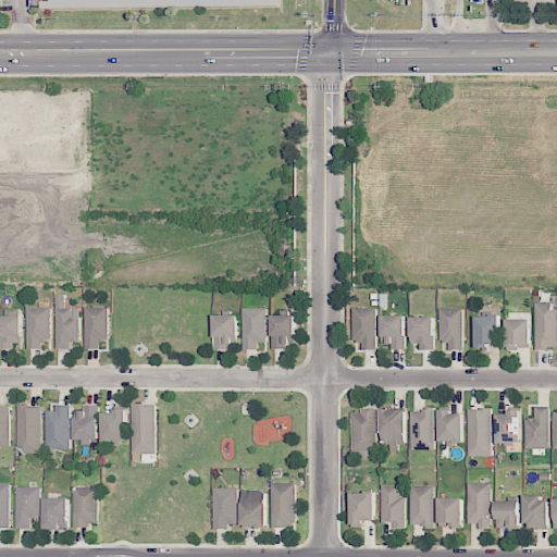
[(57,348),(71,348),(71,342),(81,342),(79,308),(64,308),(64,295),(57,295),(57,348)]
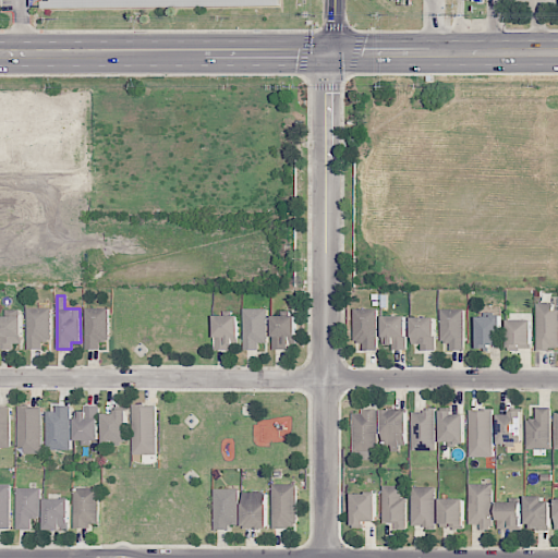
[(537,349),(557,349),(557,305),(537,305),(537,349)]
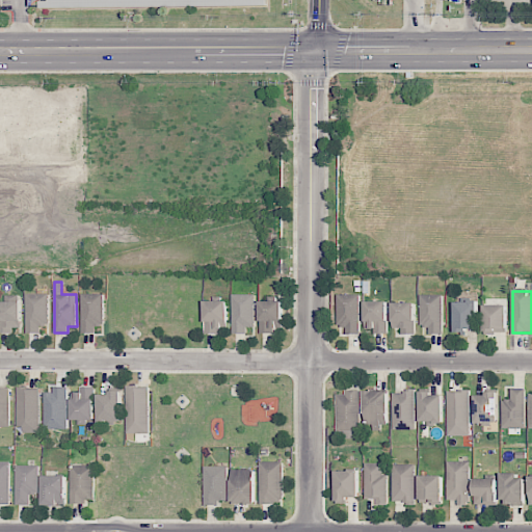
[(27,333),(41,333),(41,325),(49,325),(49,293),(26,294),(27,333)]
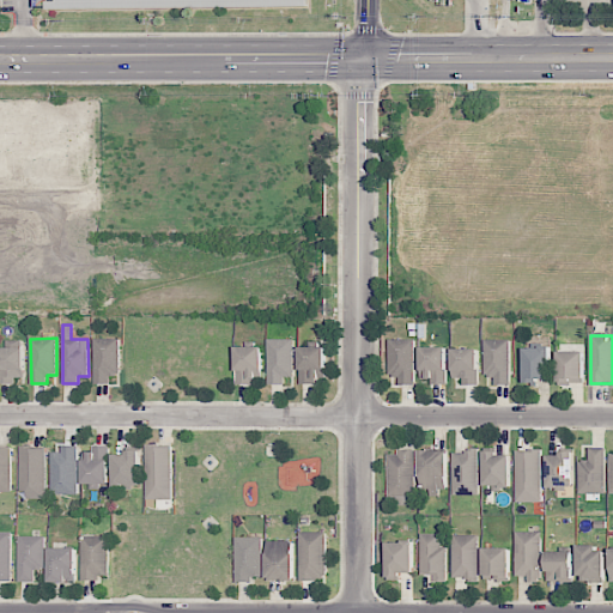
[(93,383),(110,384),(110,374),(120,374),(120,339),(95,338),(93,383)]
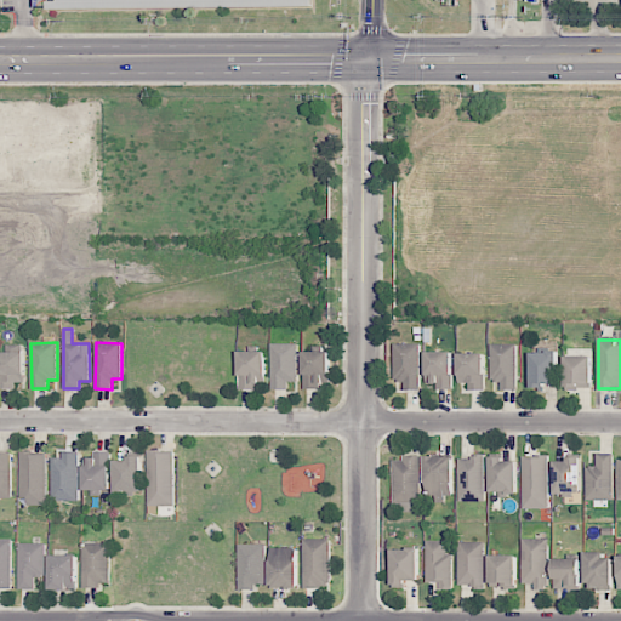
[(272,389),(288,388),(288,382),(298,381),(297,343),(271,343),(272,389)]
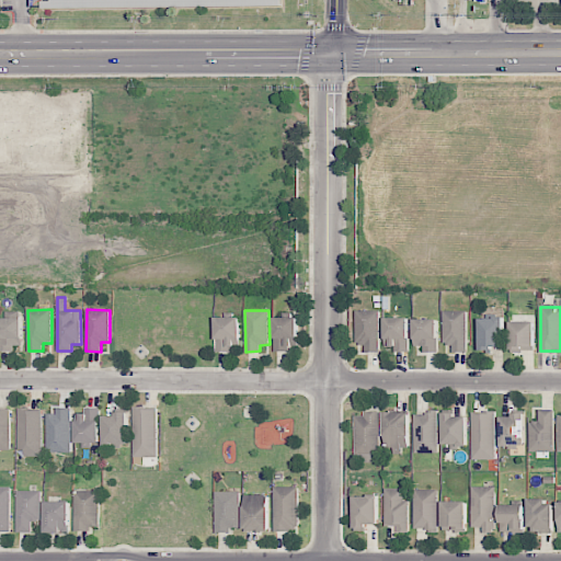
[(379,352),(379,311),(356,310),(355,344),(365,344),(365,352),(379,352)]
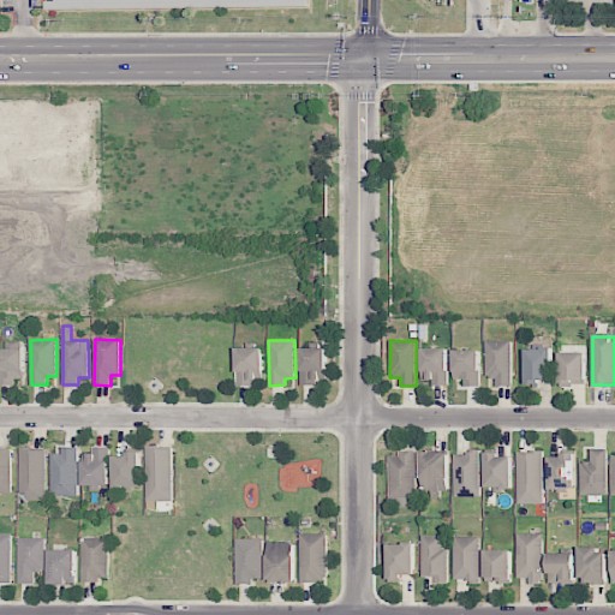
[(496,386),(511,386),(512,341),(487,340),(485,377),(496,377),(496,386)]
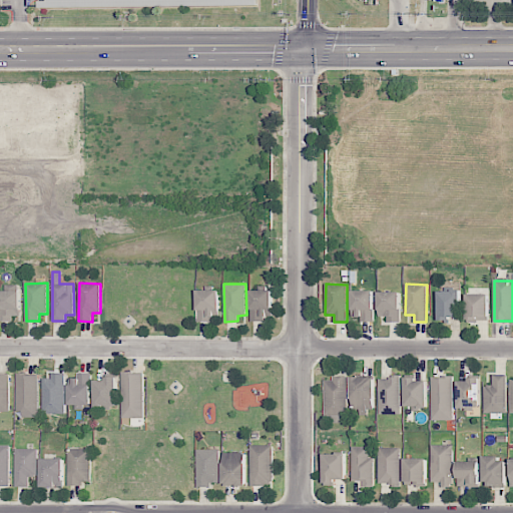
[(438,321),(450,321),(450,317),(460,317),(460,284),(453,284),(452,292),(439,291),(438,321)]
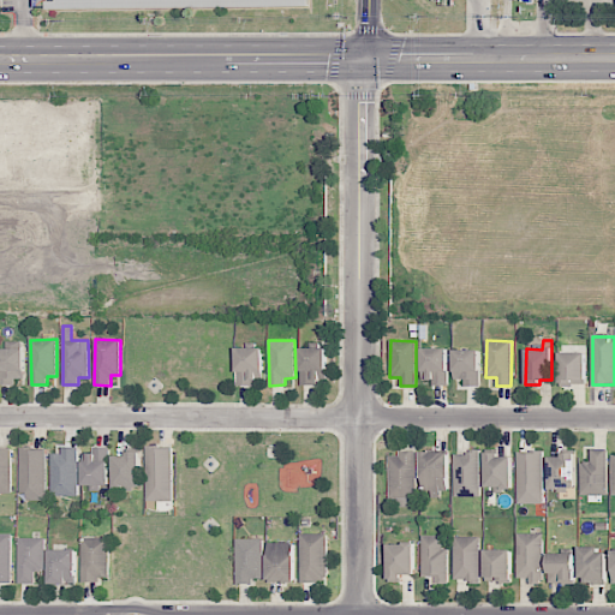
[(264,348),(237,347),(237,383),(263,383),(264,348)]
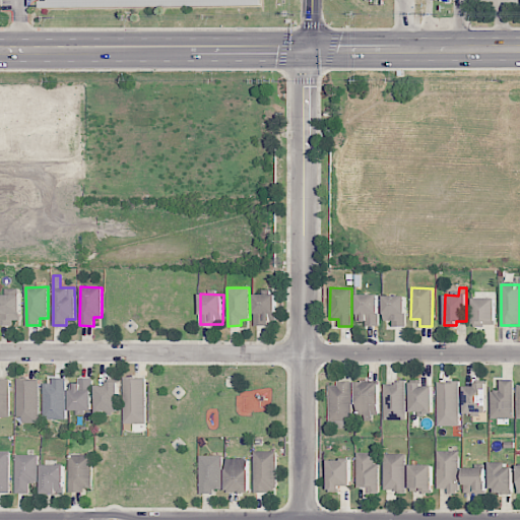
[(0,325),(13,326),(13,320),(21,320),(21,295),(0,295),(0,325)]
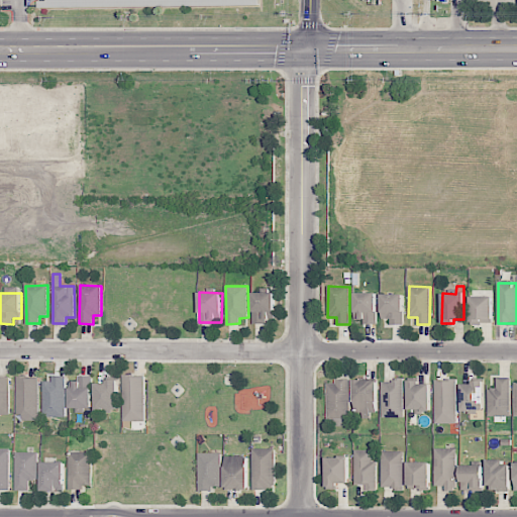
[(275,293),(253,293),(252,324),(266,324),(266,320),(275,320),(275,293)]
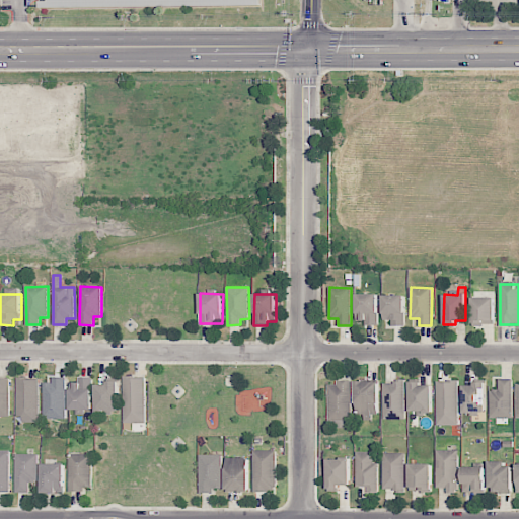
[(357,320),(365,320),(365,325),(378,325),(378,294),(356,294),(357,320)]
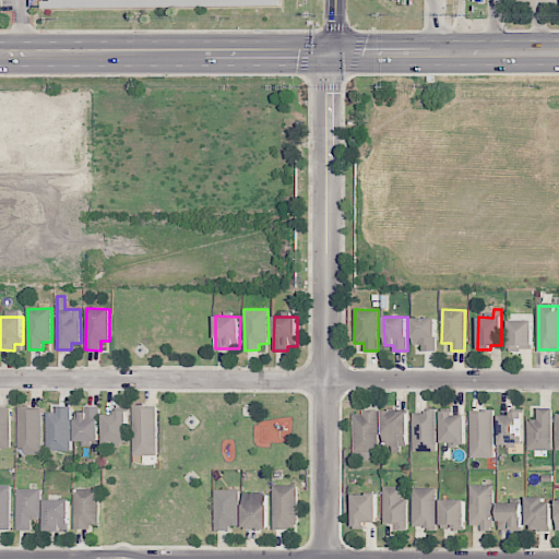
[(437,351),(437,318),(413,318),(413,345),(420,345),(420,351),(437,351)]
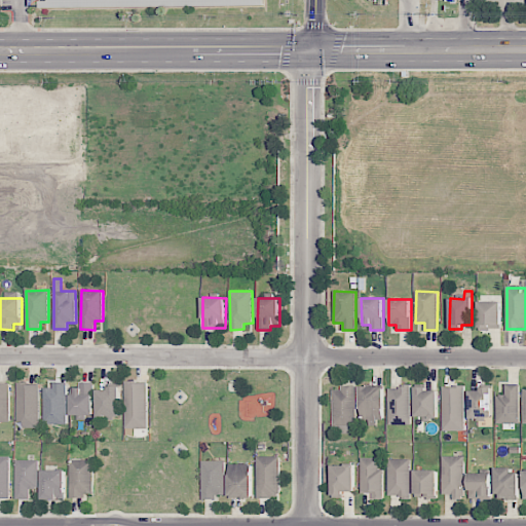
[(479,328),(501,328),(501,301),(479,302),(479,328)]
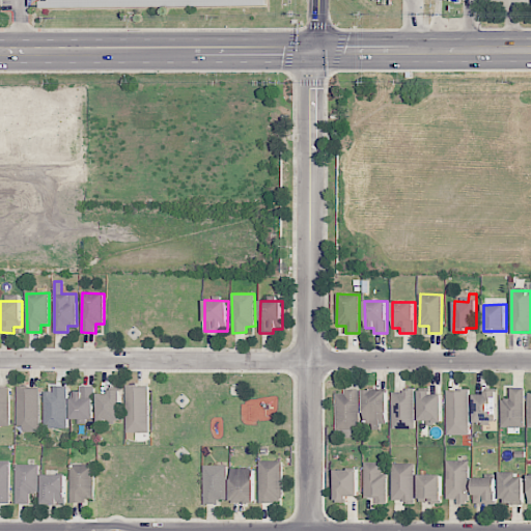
[(44,428),(67,428),(67,387),(54,386),(53,391),(45,391),(44,428)]
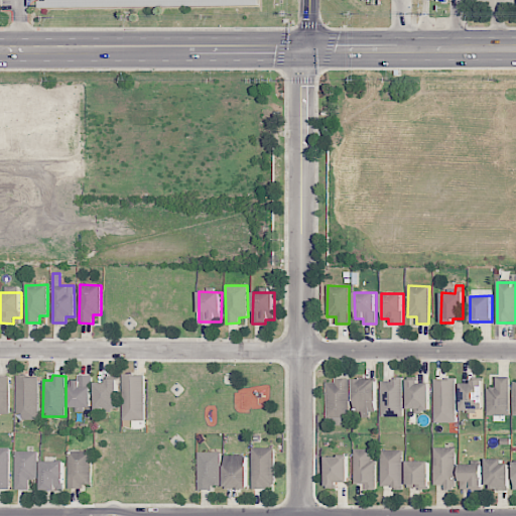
[(0,413),(9,414),(10,376),(0,376),(0,413)]
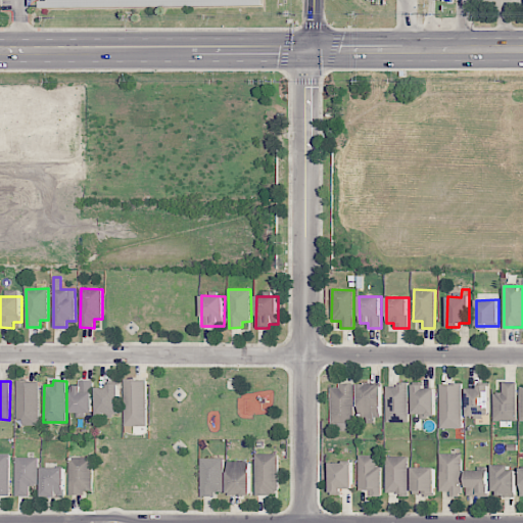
[(93,381),(81,381),(81,389),(70,389),(70,413),(94,413),(93,381)]
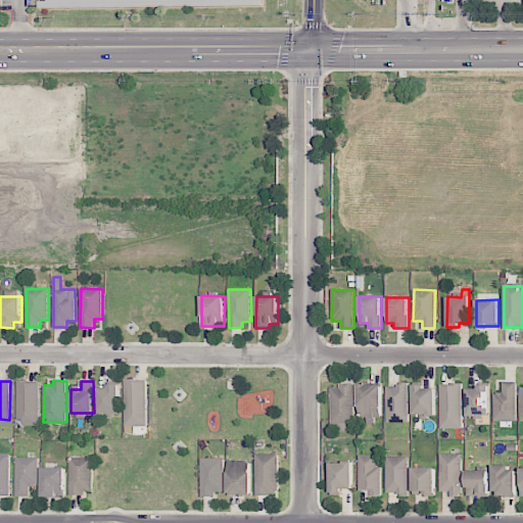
[(125,426),(147,426),(147,381),(125,381),(125,426)]
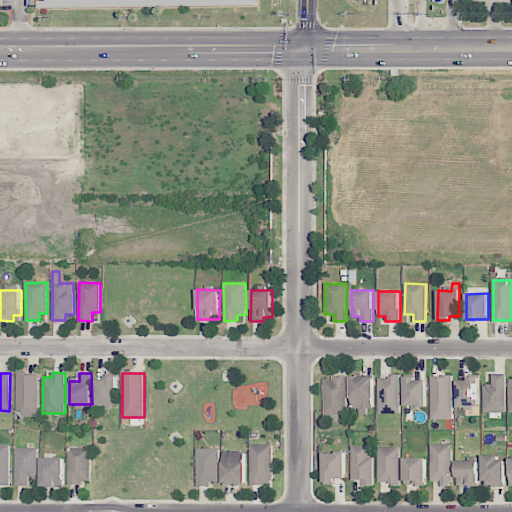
[(38,374),(16,374),(17,415),(38,415),(38,374)]
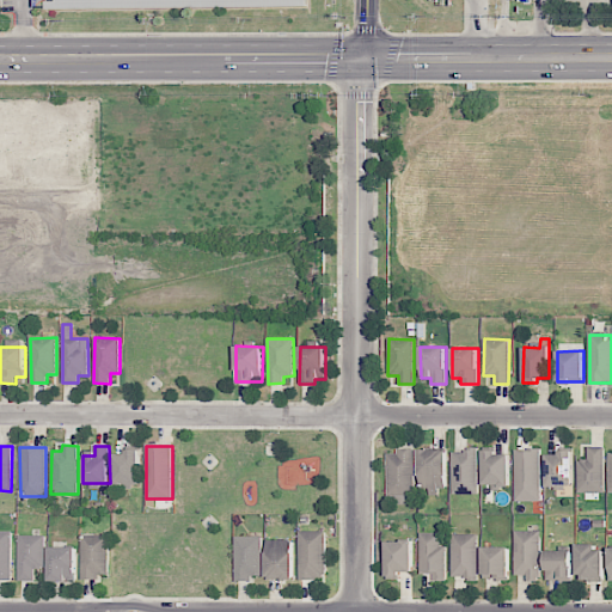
[(577,493),(605,493),(605,447),(588,447),(587,460),(577,459),(577,493)]
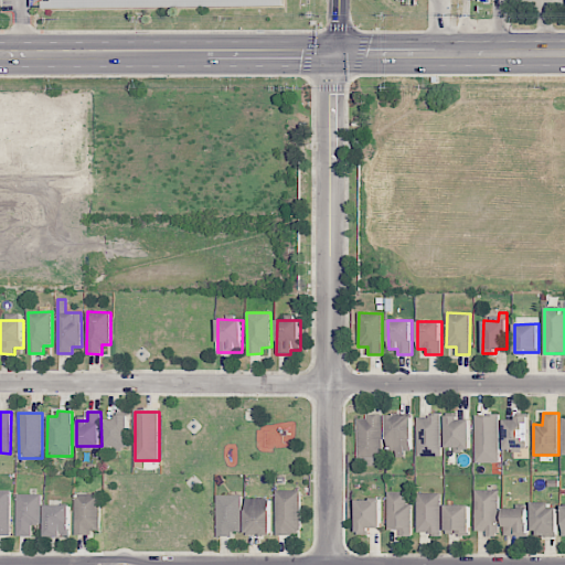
[(443,456),(441,414),(417,415),(418,456),(443,456)]
